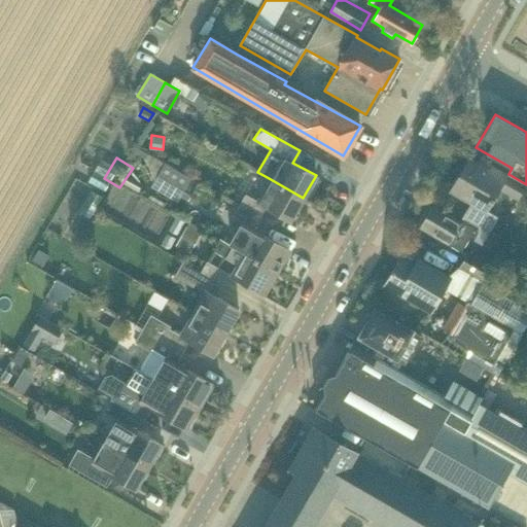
[(490,231),(491,230),(497,217),(487,211),(499,188),(519,199),(525,186),(491,166),(489,170),(468,159),(451,190),(470,202),(462,216),(490,231)]
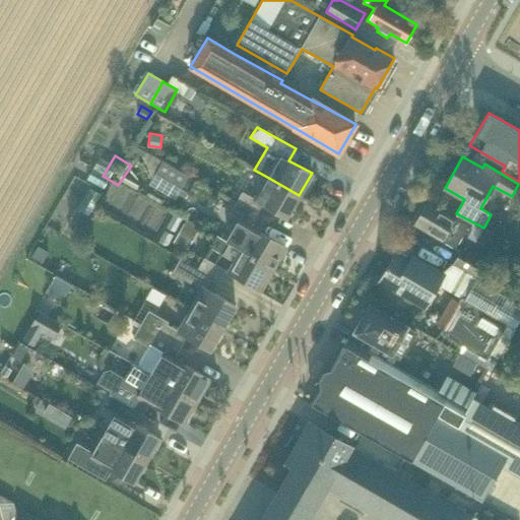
[(150,184),(176,200),(190,176),(165,160),(150,184)]
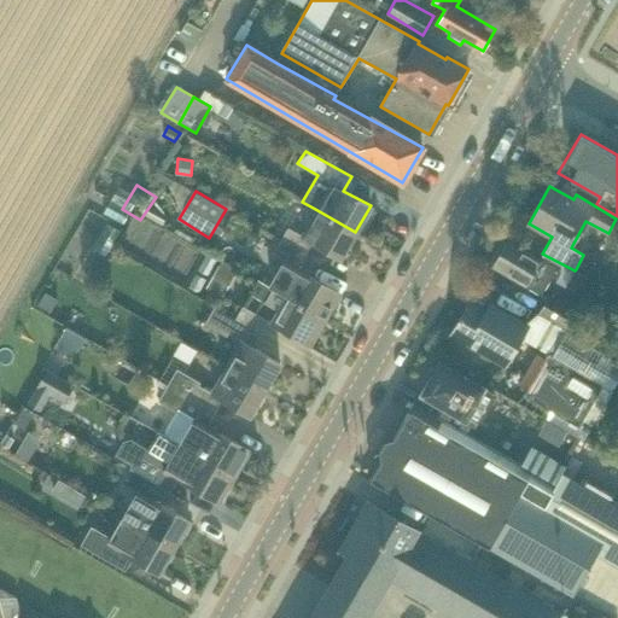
[(340,258),(355,232),(315,209),(302,234),(289,227),(280,242),(305,256),(314,242),(340,258)]
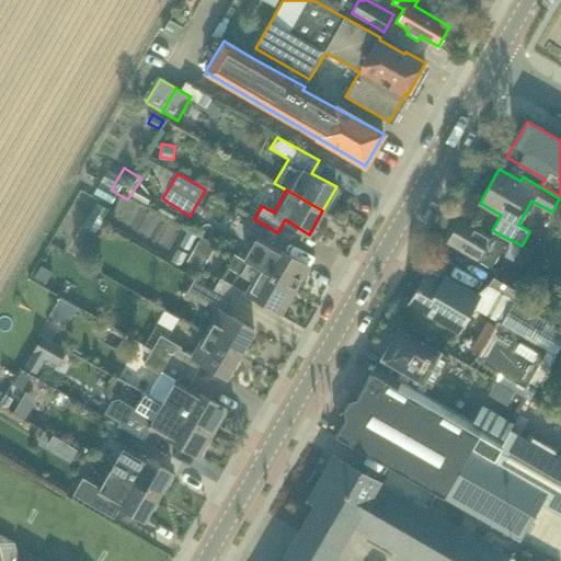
[(111,197),(99,222),(113,229),(125,204),(111,197)]
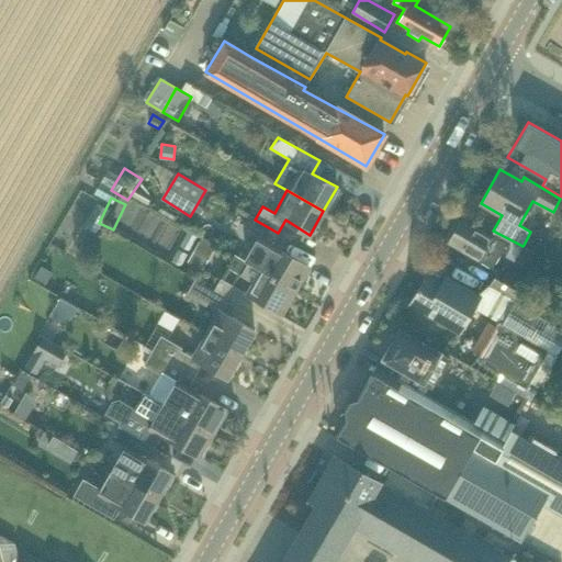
[(505,255),(510,247),(461,218),(447,243),(492,268),(501,253),(505,255)]
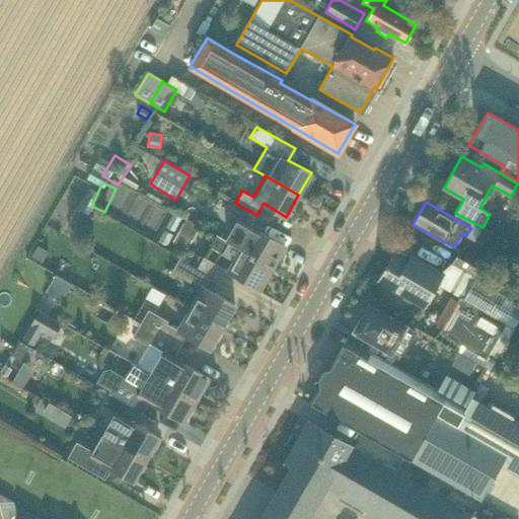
[(250,226),(256,215),(235,203),(229,214),(239,219),(250,226)]
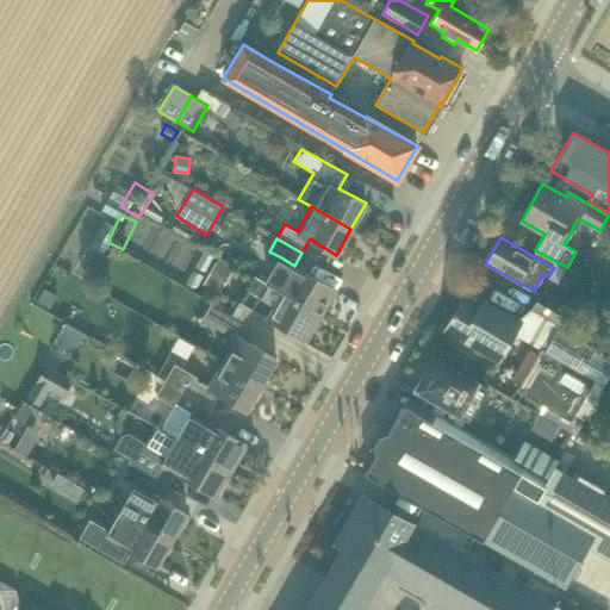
[(281,257),(267,284),(269,285),(321,315),(335,290),(294,266),(281,257)]
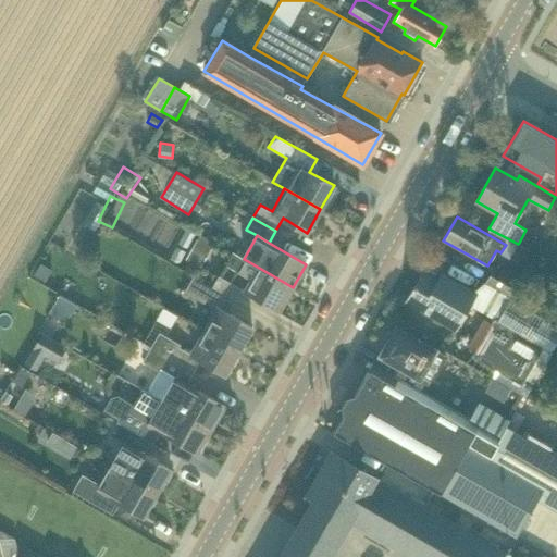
[(521,244),(536,252),(537,255),(544,244),(535,238),(534,240),(525,236),(521,244)]
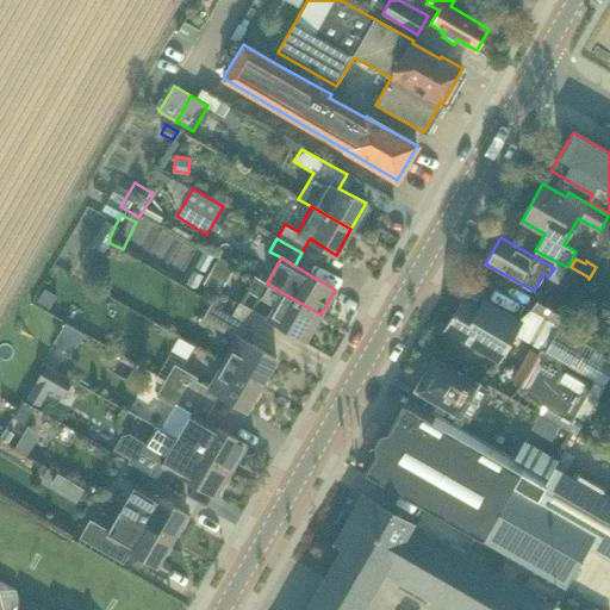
[(217,261),(204,284),(221,293),(232,271),(217,261)]
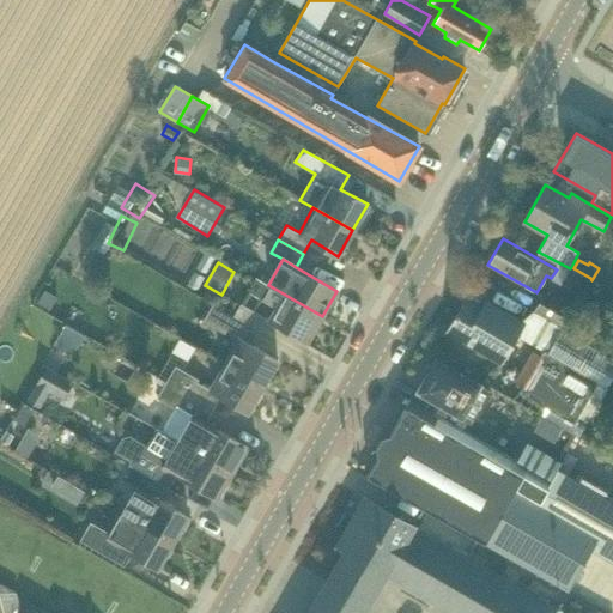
[(271,286),(268,285),(258,279),(249,292),(262,301),(274,308),(268,320),(308,343),(322,316),(271,286)]
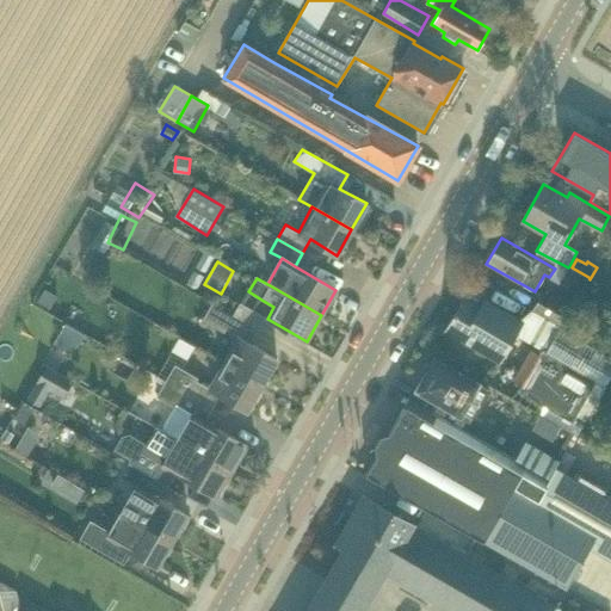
[(44,289),(37,301),(50,308),(57,296),(44,289)]
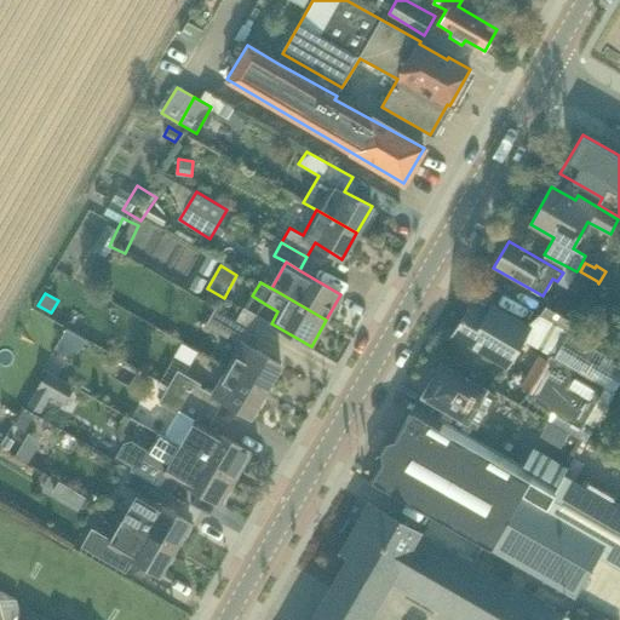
[(570,331),(580,313),(552,296),(541,315),(570,331)]
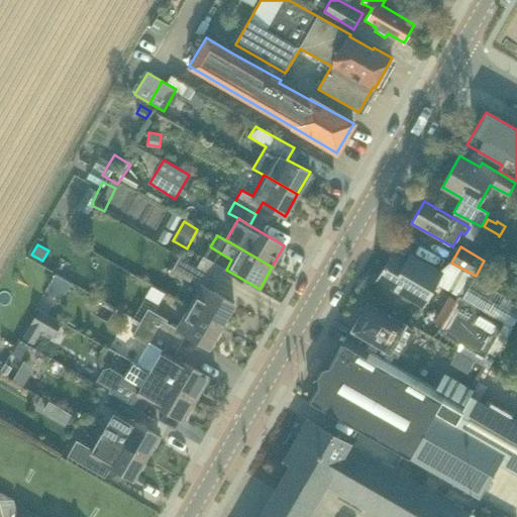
[(445,263),(439,273),(410,255),(406,263),(392,254),(386,265),(386,264),(384,268),(385,268),(379,278),(422,303),(434,282),(451,292),(463,273),(445,263)]
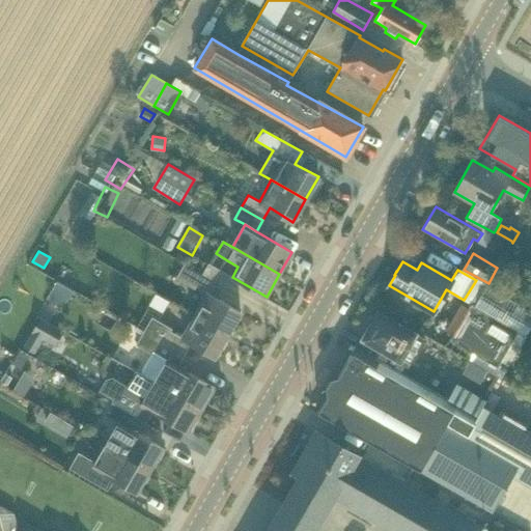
[(202,275),(224,287),(230,275),(208,262),(202,274),(202,275)]
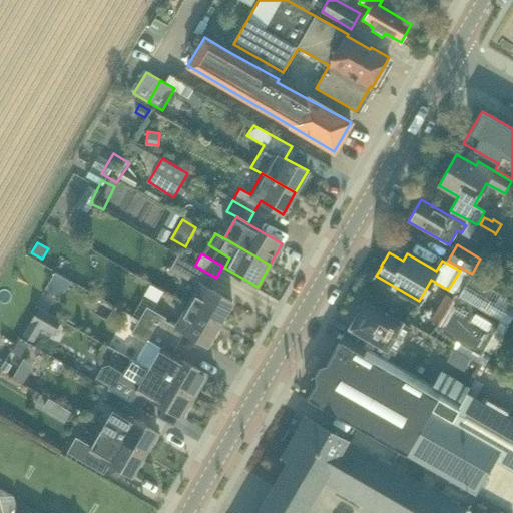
[(195,266),(195,265),(178,255),(170,269),(188,280),(190,278),(199,283),(186,304),(219,323),(232,302),(210,289),(216,278),(195,266)]
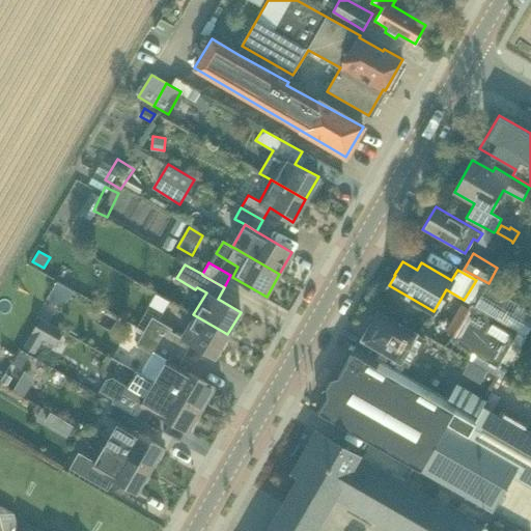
[(66,288),(83,297),(89,285),(73,277),(66,288)]
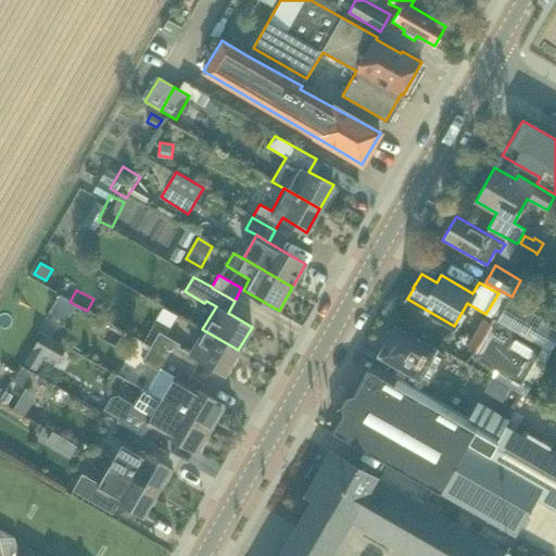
[(188,324),(194,311),(179,303),(173,317),(188,324)]
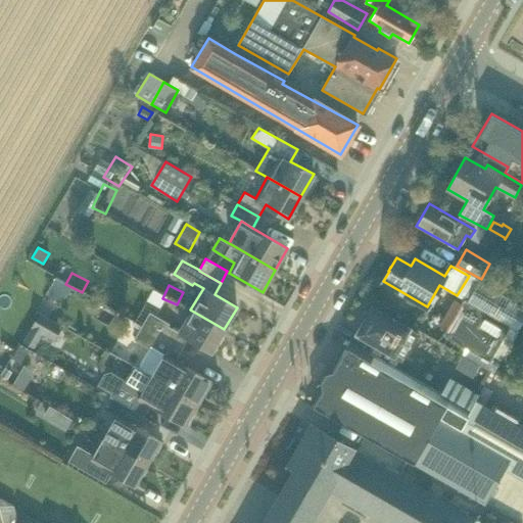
[(490,361),(511,326),(465,299),(444,334),(490,361)]
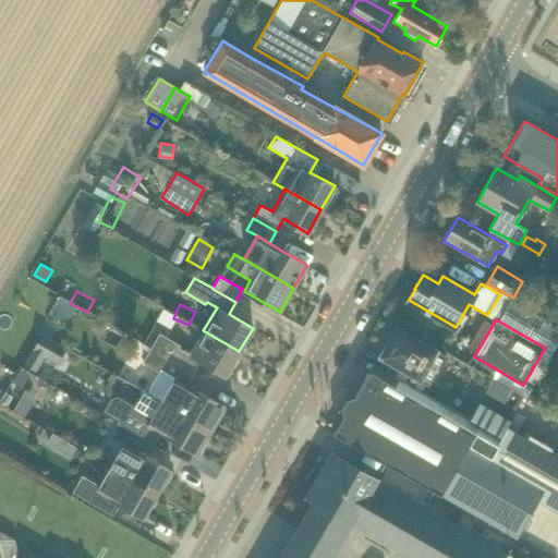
[(395,326),(381,349),(401,361),(393,374),(425,393),(447,358),(421,342),(395,326)]
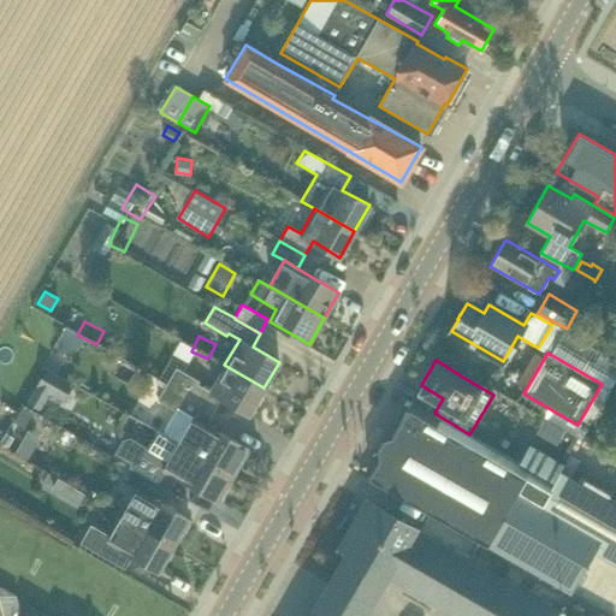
[(249,414),(264,388),(224,365),(209,390),(199,384),(200,381),(177,367),(167,384),(214,412),(223,398),(249,414)]
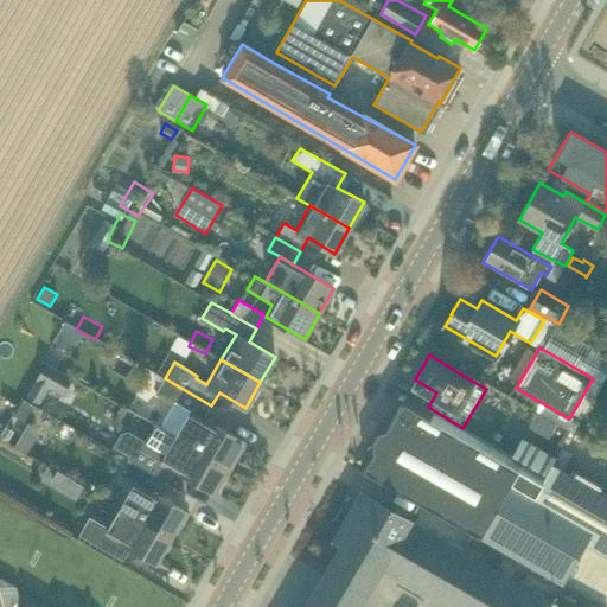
[(46,363),(27,396),(39,403),(49,387),(62,395),(72,378),(46,363)]
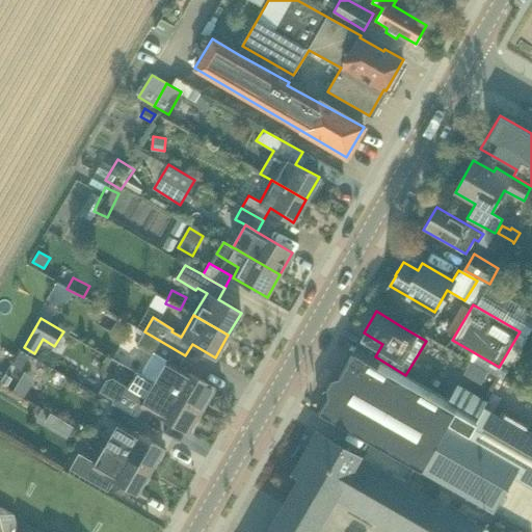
[(179,367),(185,355),(144,331),(136,345),(157,357),(158,355),(167,361),(155,382),(202,410),(215,388),(180,368),(179,367)]
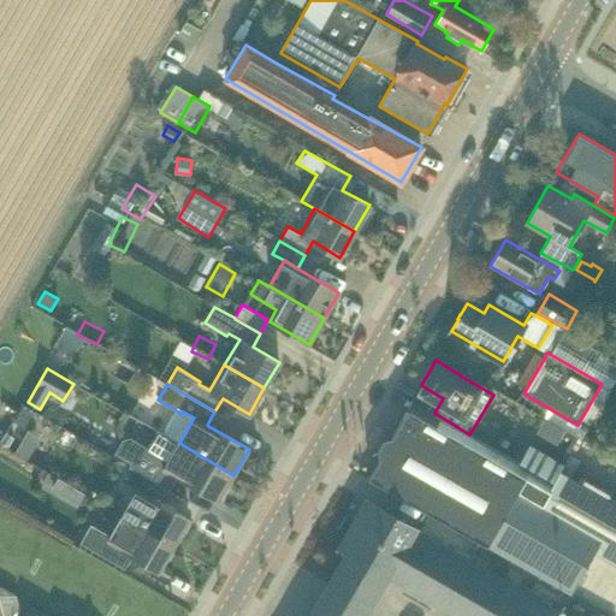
[(379,457),(368,478),(489,546),(489,545),(572,593),(596,552),(603,539),(543,504),(555,484),(521,463),(469,434),(434,413),(412,401),(391,437),(384,439),(378,450),(379,457)]
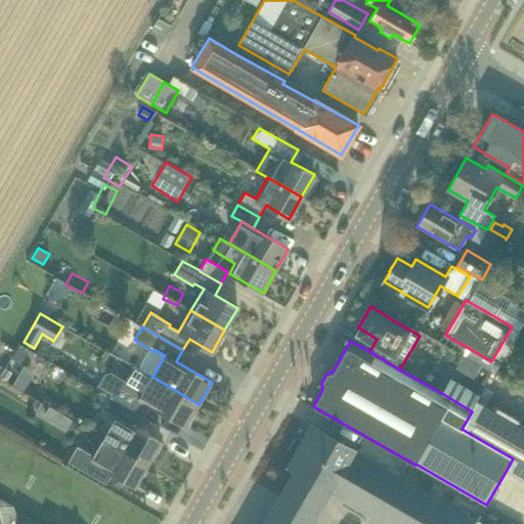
[(144,416),(150,405),(151,404),(140,398),(143,393),(126,383),(125,380),(113,373),(106,374),(100,386),(117,395),(115,398),(144,416)]
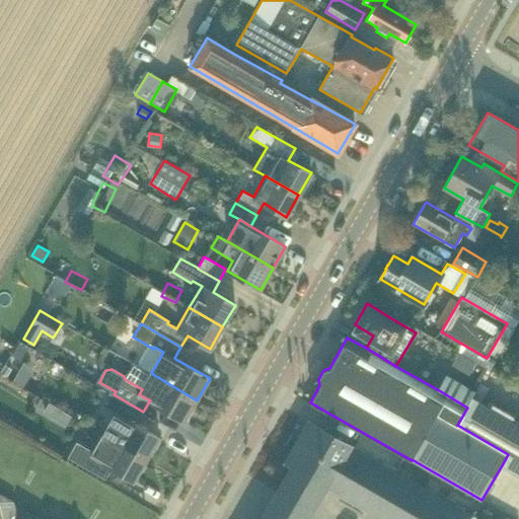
[(150,400),(149,401),(184,422),(197,400),(151,373),(142,389),(139,394),(150,400)]
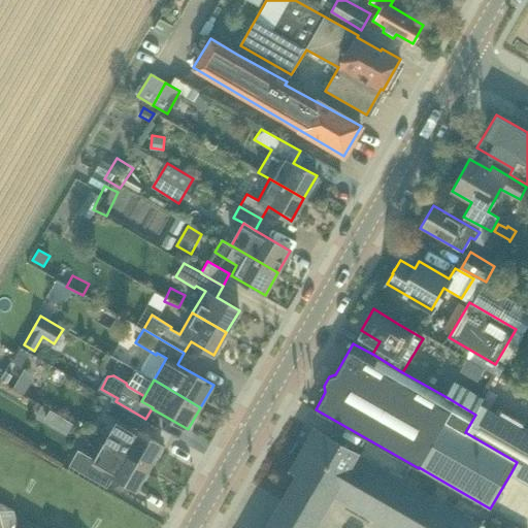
[(455,382),(447,397),(475,415),(481,404),(485,399),(455,382)]
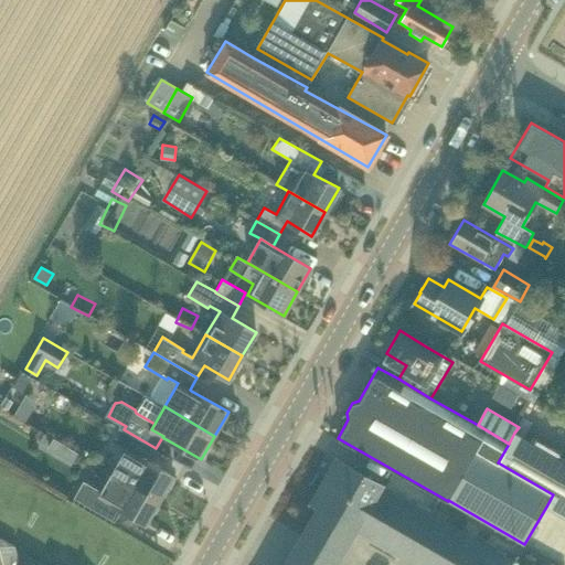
[(156,448),(124,429),(116,443),(125,448),(112,472),(160,499),(164,491),(169,490),(173,481),(172,478),(173,475),(149,460),(156,448)]
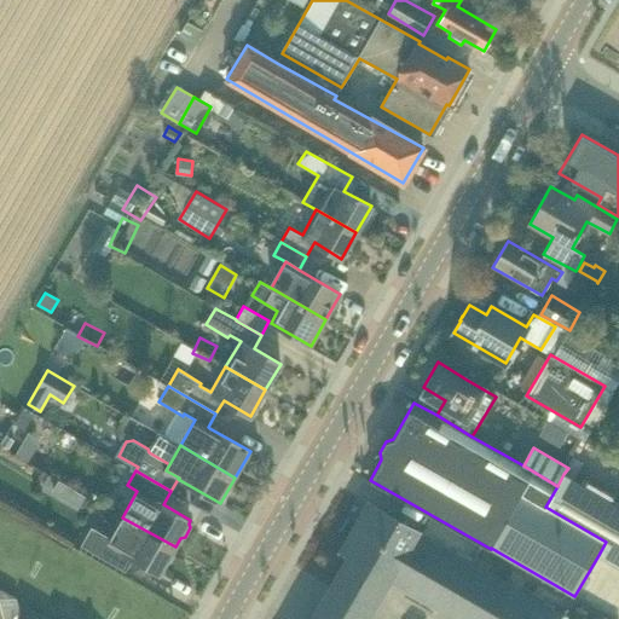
[(606,542),(599,555),(618,566),(618,505),(563,474),(557,486),(545,507),(606,542)]
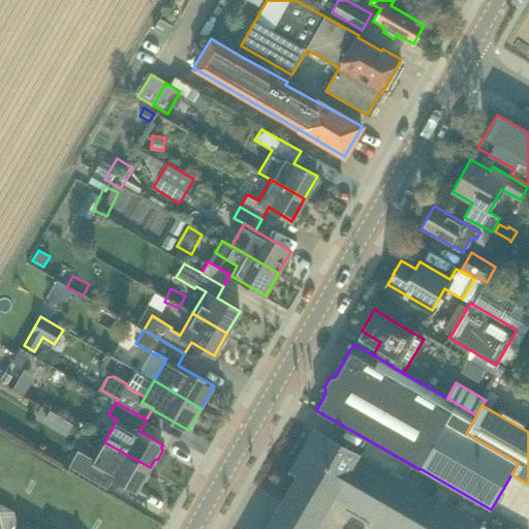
[(485,528),(314,429),(291,468),(299,472),(265,528),(312,528),(333,494),(393,528),(485,528)]
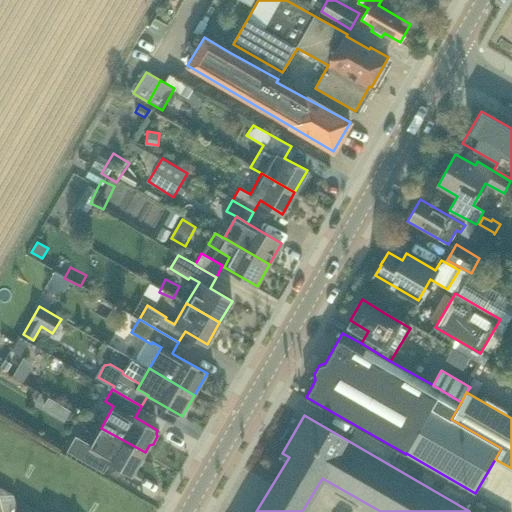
[(132,474),(145,452),(101,428),(91,444),(76,436),(68,451),(104,472),(109,461),(132,474)]
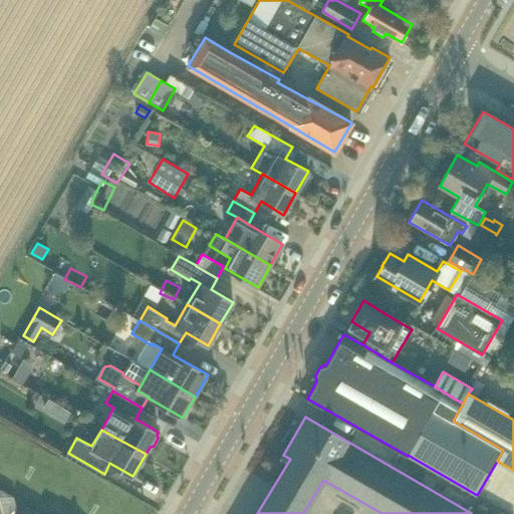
[(0,490),(0,503),(2,513),(14,513),(16,509),(13,497),(2,490),(0,490)]
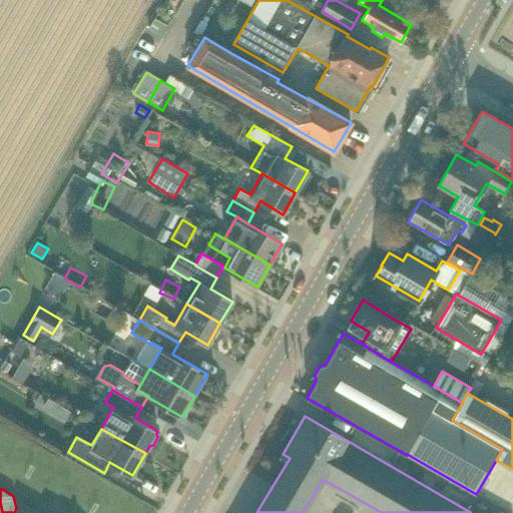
[(19,512),(42,512),(25,503),(19,512)]
